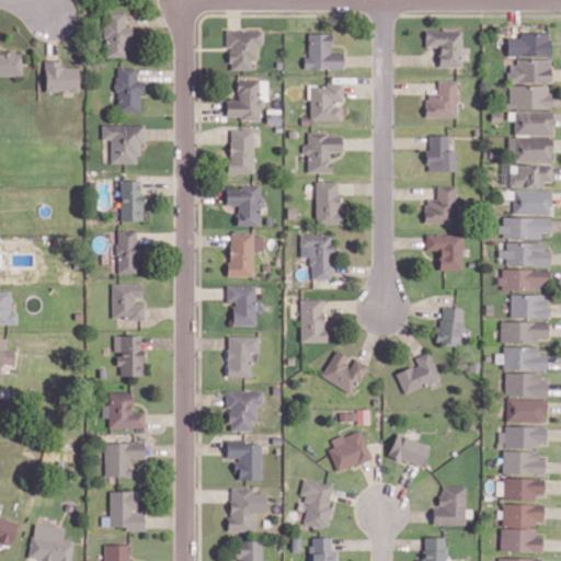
[(125,12),(104,12),(104,57),(129,57),(128,25),(125,25),(125,12)]
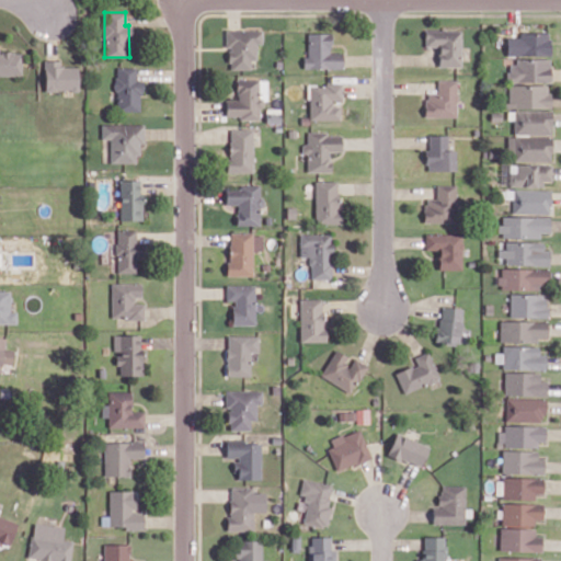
[(226,69),(251,69),(251,60),(255,60),(256,44),(261,44),(261,31),(227,30),(226,69)]
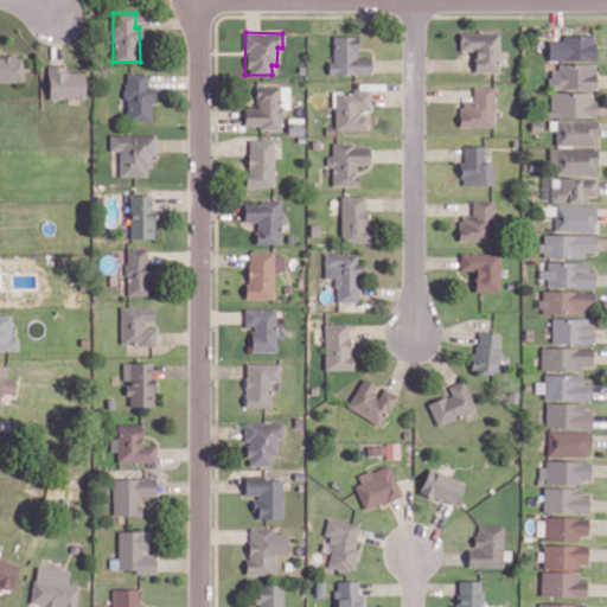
[(459,32),(458,50),(473,51),(473,71),(498,72),(498,33),(459,32)]
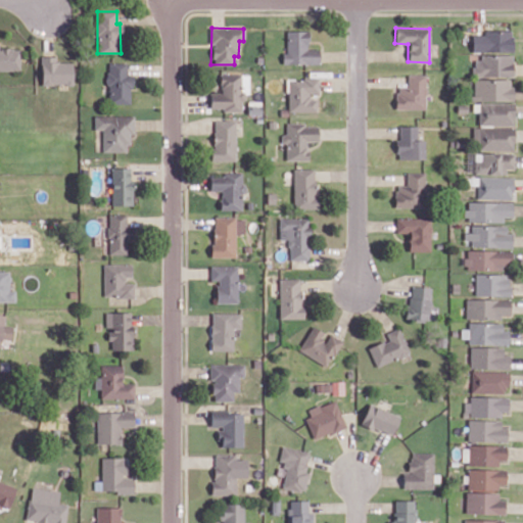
[(484,34),(472,35),(472,53),(513,52),(513,30),(484,31),(484,34)]
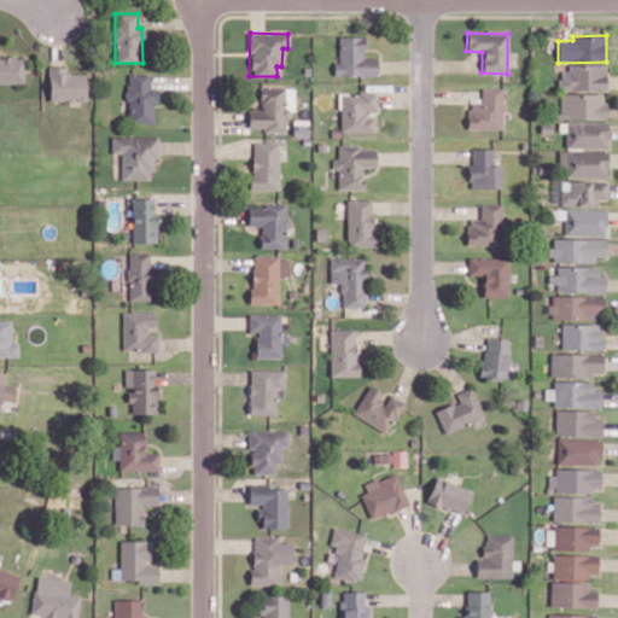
[(338,36),(339,63),(333,63),(333,75),(377,75),(377,57),(365,58),(363,36),(338,36)]
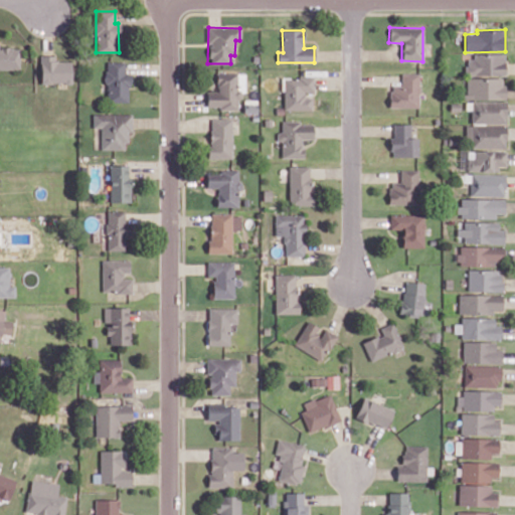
[(0,68),(20,69),(20,47),(0,47),(0,68)]
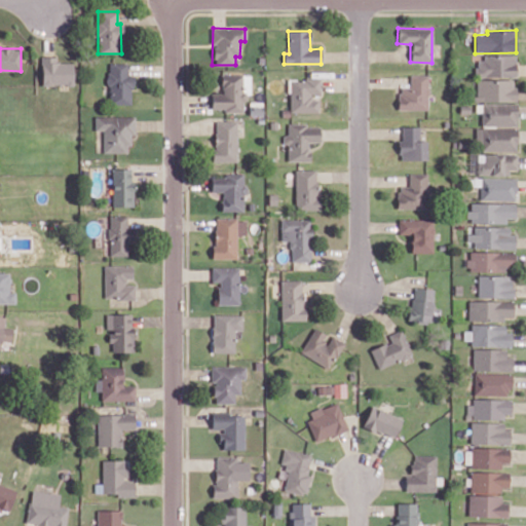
[(516,55),(475,57),(476,77),(516,77),(516,55)]
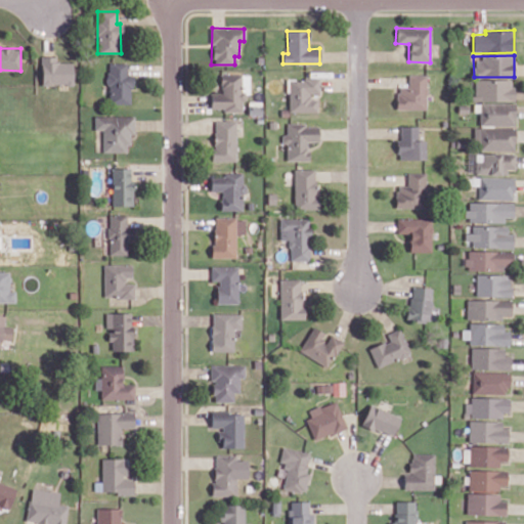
[(42,85),(74,84),(73,62),(56,62),(56,56),(41,56),(42,85)]
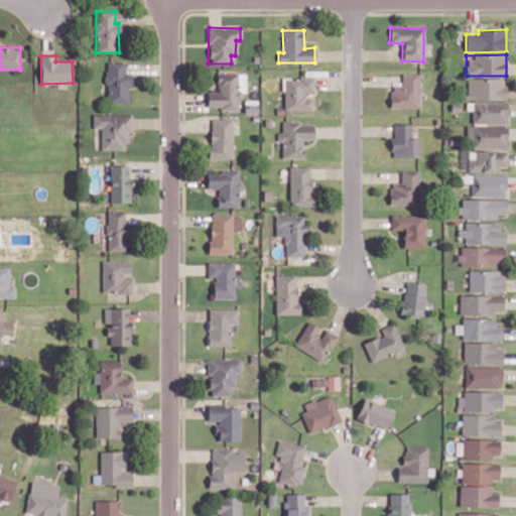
[(125,62),(107,61),(106,102),(130,103),(130,74),(125,74),(125,62)]
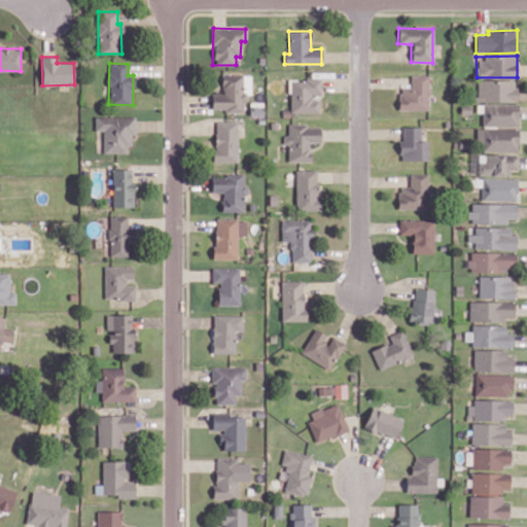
[(245,112),(244,95),(251,95),(250,74),(221,75),(222,94),(211,94),(212,109),(223,109),(223,112),(245,112)]
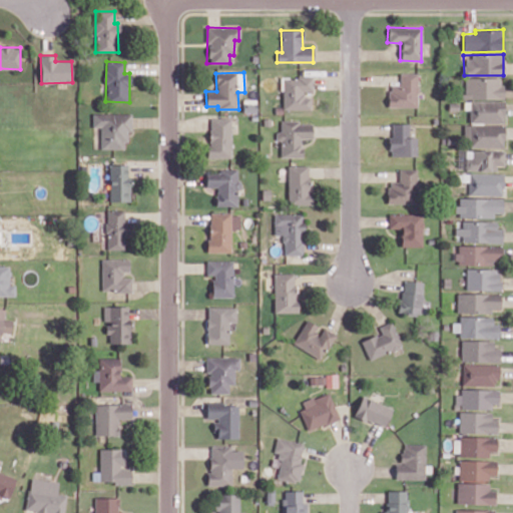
[(417,72),(399,73),(400,84),(388,84),(388,107),(418,106),(417,72)]
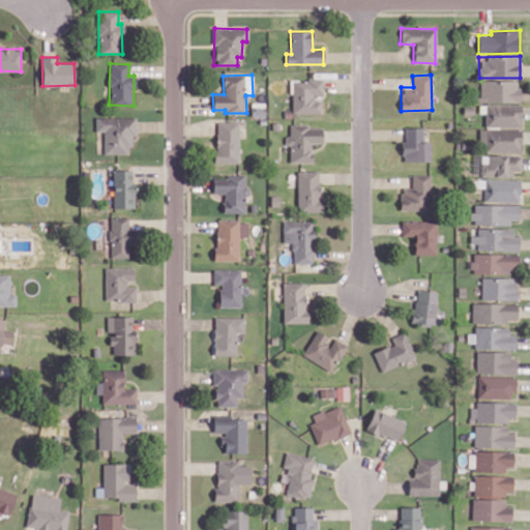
[(322,79),(291,80),(292,113),(321,113),(321,96),(323,96),(322,79)]
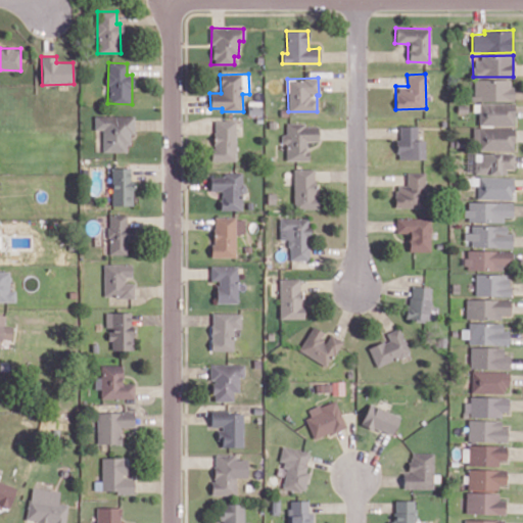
[(473,79),(472,100),(512,101),(513,79),(473,79)]
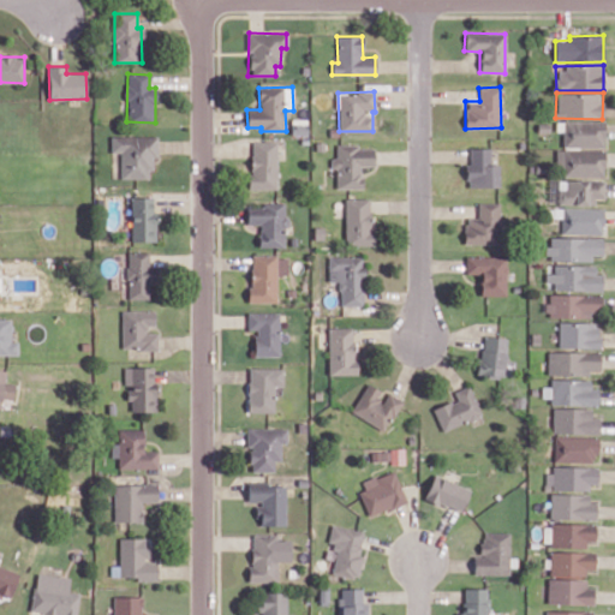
[(604,120),(562,120),(562,148),(605,148),(604,120)]
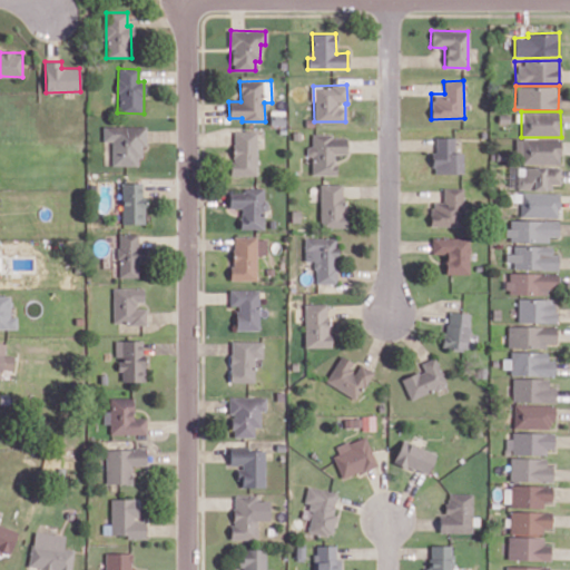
[(145,126),(102,126),(102,141),(111,141),(110,165),(137,166),(137,156),(144,157),(145,126)]
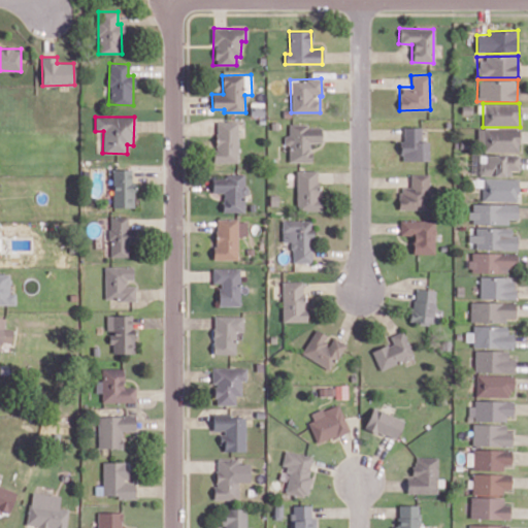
[(237,121),(215,122),(215,162),(237,162),(237,121)]
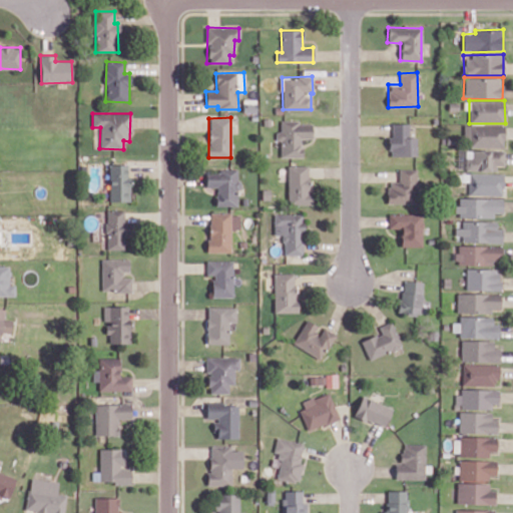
[(312,121),(280,121),(281,131),(276,131),(276,140),(280,140),(280,157),(302,157),(302,138),(312,138),(312,121)]
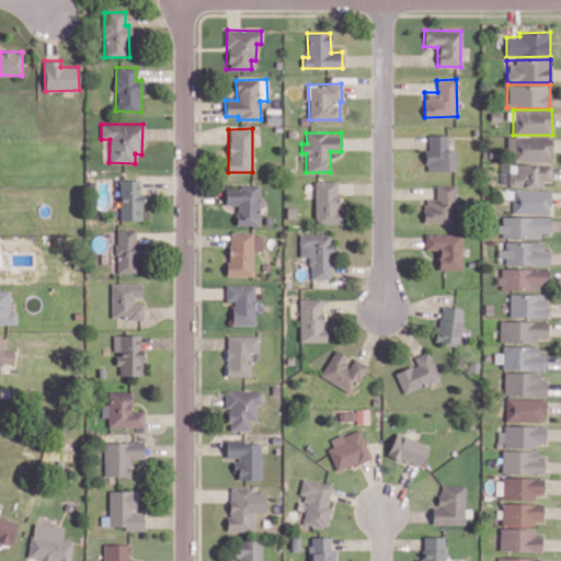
[(454,170),(454,149),(447,149),(447,135),(427,135),(427,149),(424,149),(425,171),(454,170)]
